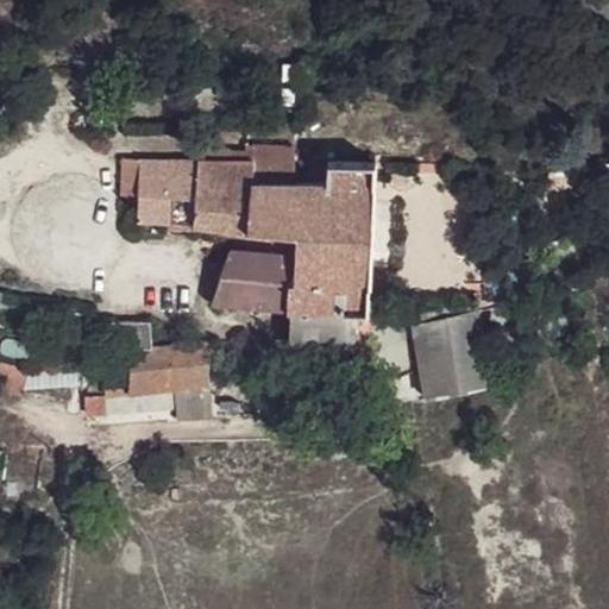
[(31,130),(46,131),(48,115),(32,114),(31,130)]
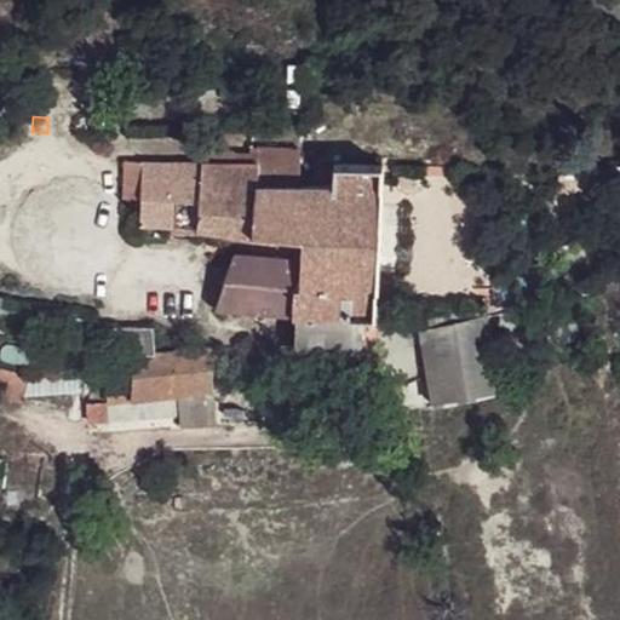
[(250,155),(250,164),(258,164),(257,187),(299,187),(300,148),(250,145),(250,155)]
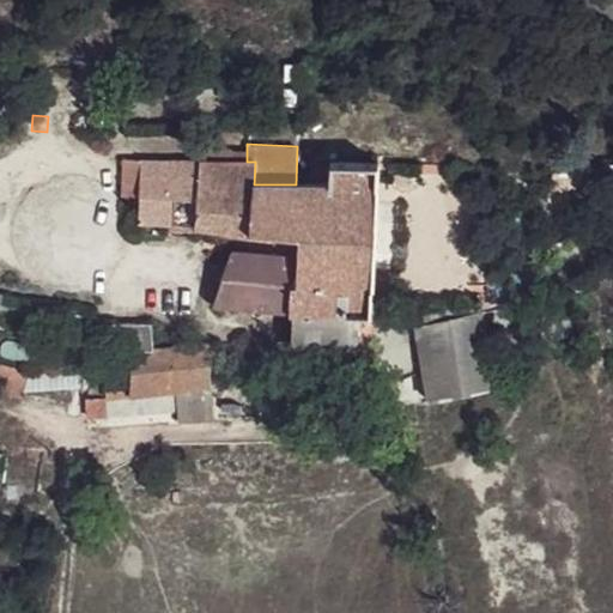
[(141,159),(139,225),(195,226),(249,234),(299,236),(302,184),(296,184),(254,184),(255,162),(247,162),(230,162),(141,159)]
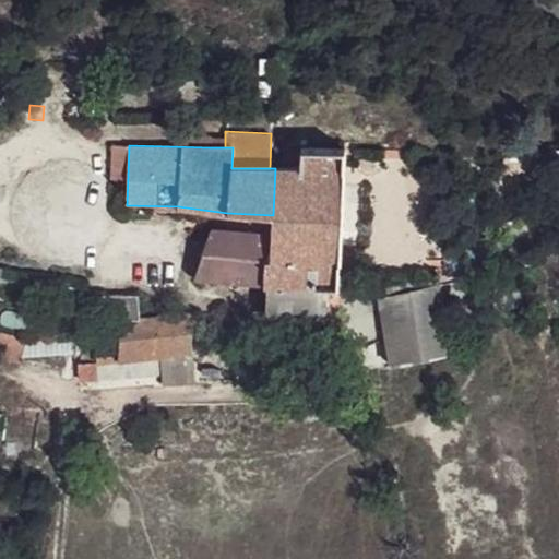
[(339,286),(346,150),(301,149),(300,168),(275,168),(273,215),(272,233),(271,260),(266,260),(265,284),(265,285),(268,285),(331,285),(339,286)]
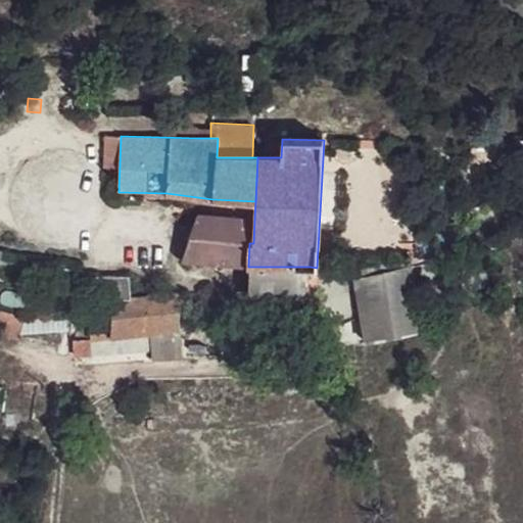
[(198,212),(183,259),(248,266),(249,243),(253,243),(254,218),(198,212)]
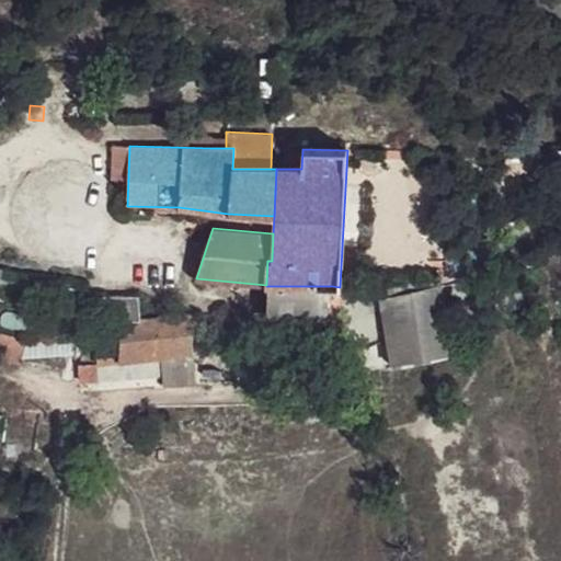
[(448,312),(450,323),(466,315),(469,321),(487,311),(496,325),(525,307),(519,274),(485,292),(477,296),(448,312)]
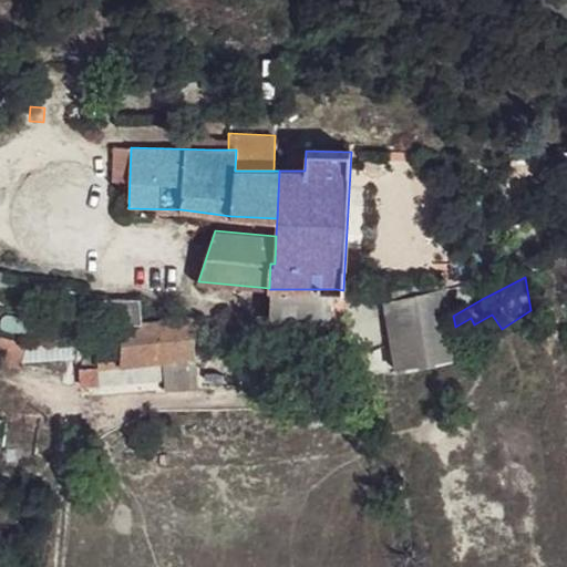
[(476,288),(482,299),(491,295),(486,284),(476,288)]
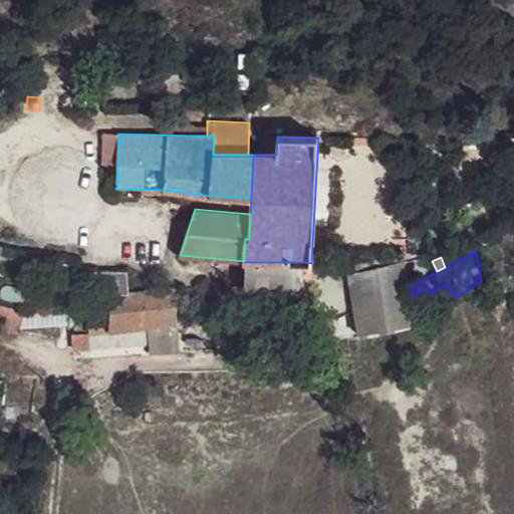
[(348,273),(359,335),(417,323),(413,296),(411,286),(407,261),(348,273)]
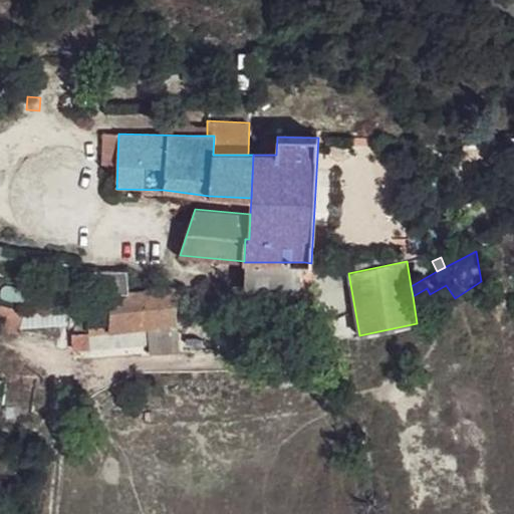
[(246,262),(244,286),(304,287),(304,262),(246,262)]
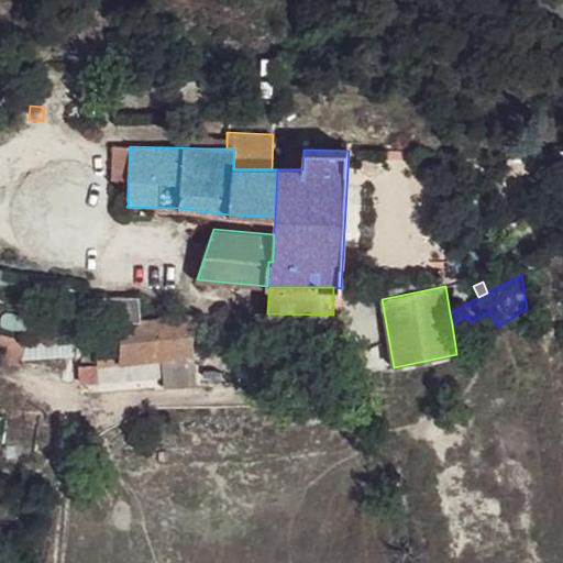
[(79,366),(80,384),(166,377),(166,387),(195,385),(192,356),(194,355),(195,313),(141,320),(140,296),(103,297),(100,332),(121,333),(120,346),(99,345),(98,365),(79,366)]
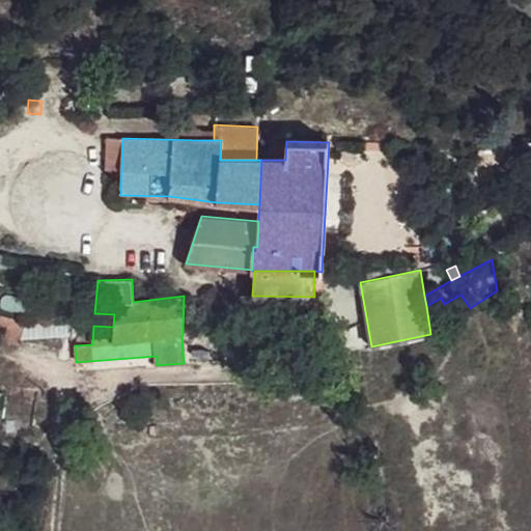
[(224,295),(221,311),(239,310),(233,295),(224,295)]
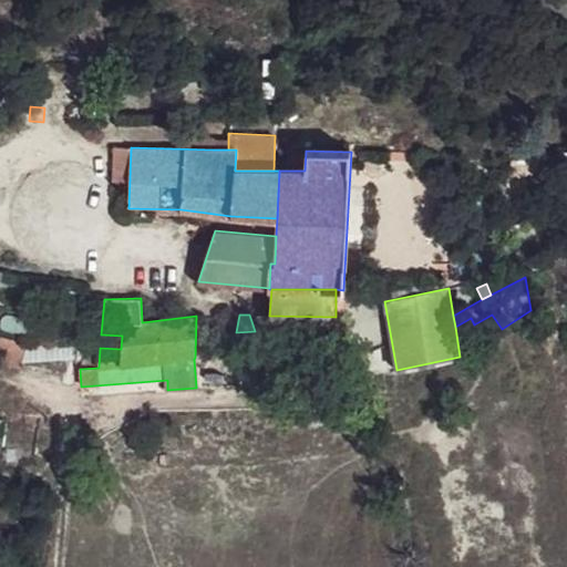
[(334,331),(336,317),(269,316),(249,315),(255,331),(257,332),(334,331)]
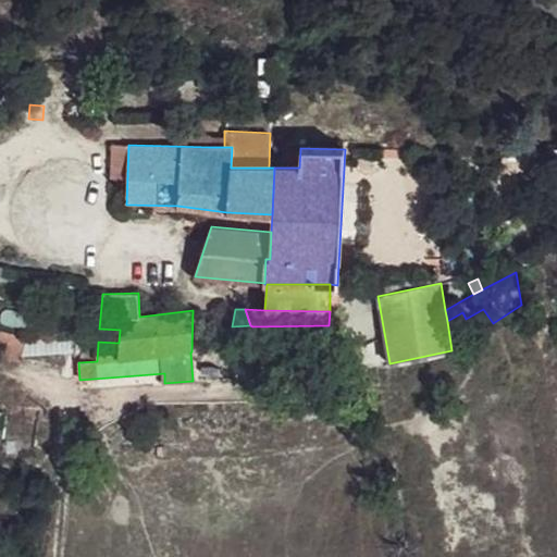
[(0,333),(0,356),(22,360),(23,357),(71,354),(70,335),(27,338),(0,333)]
